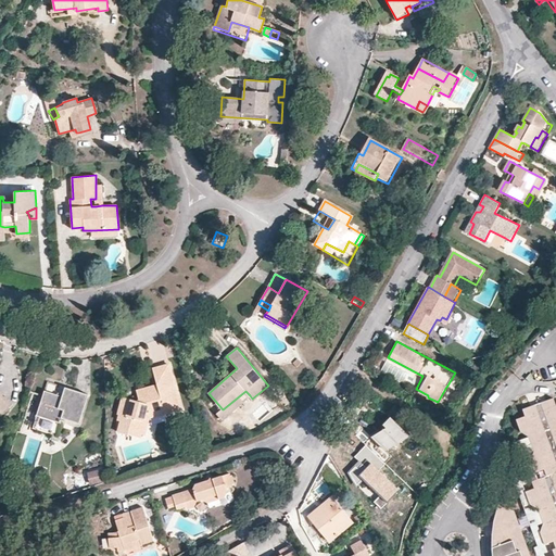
[(168,365),(153,369),(156,387),(137,392),(139,401),(137,401),(121,396),(116,413),(118,413),(117,418),(121,420),(118,431),(139,437),(140,432),(142,425),(141,425),(143,415),(148,414),(148,412),(162,408),(163,414),(180,409),(168,365)]
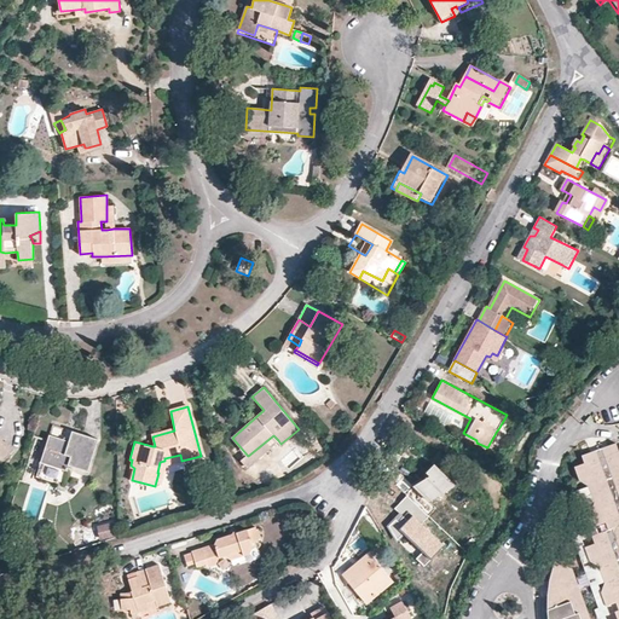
[(470,418),(466,416),(458,429),(463,433),(470,418)]
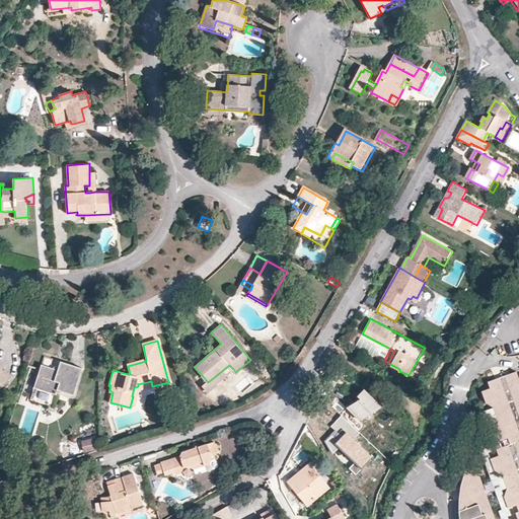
[(82,368),(61,362),(58,370),(42,365),(30,399),(33,401),(38,388),(57,394),(58,390),(74,395),(82,368)]
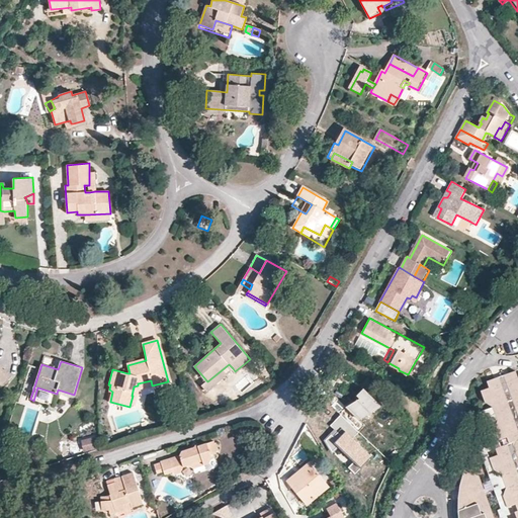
[(233,368),(229,364),(207,381),(206,380),(201,384),(206,391),(233,368)]
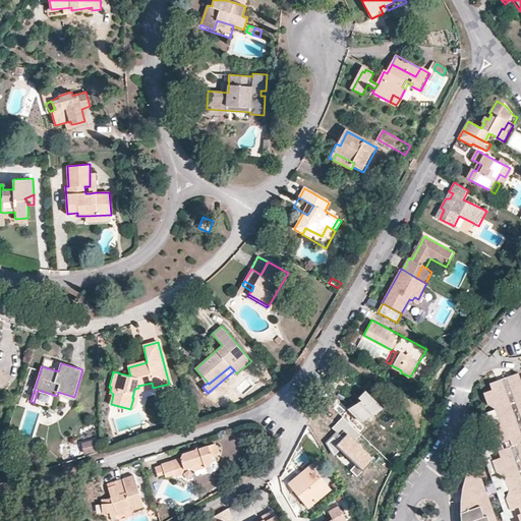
[(0,369),(0,388),(9,379),(0,369)]
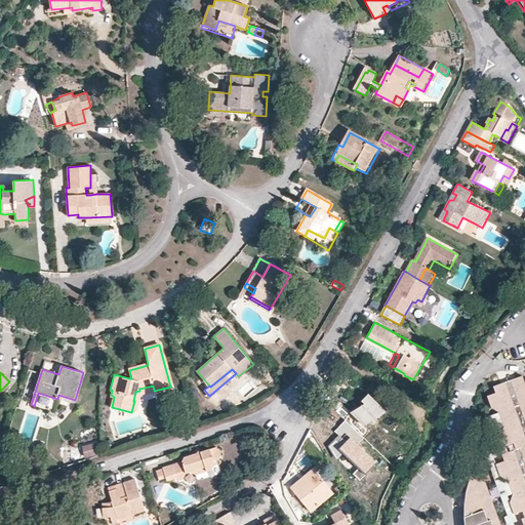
[(490,403),(496,401),(505,428),(499,430),(503,441),(512,438),(514,446),(524,441),(524,377),(523,372),(493,381),(495,388),(486,391),(490,403)]
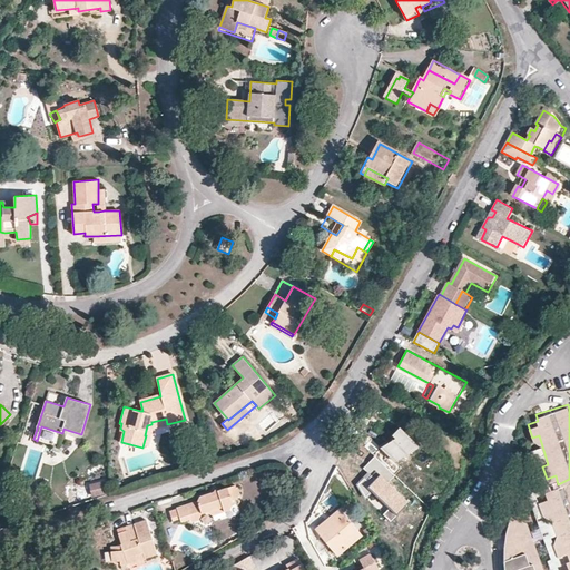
[(151,422),(151,424),(147,425),(145,435),(146,435),(144,443),(148,444),(153,429),(167,424),(166,419),(151,422)]
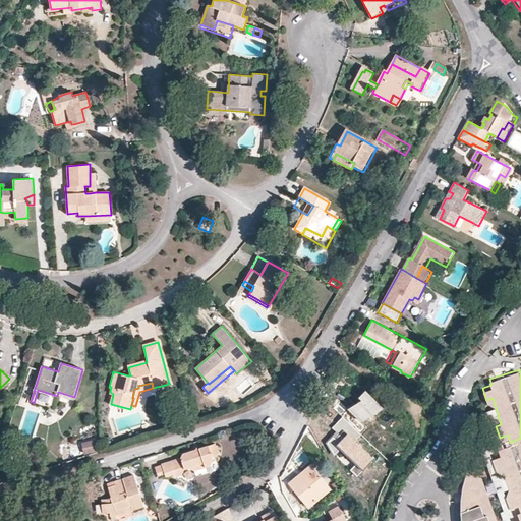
[(363,401),(349,410),(362,422),(384,409),(367,392),(360,398),(363,401)]
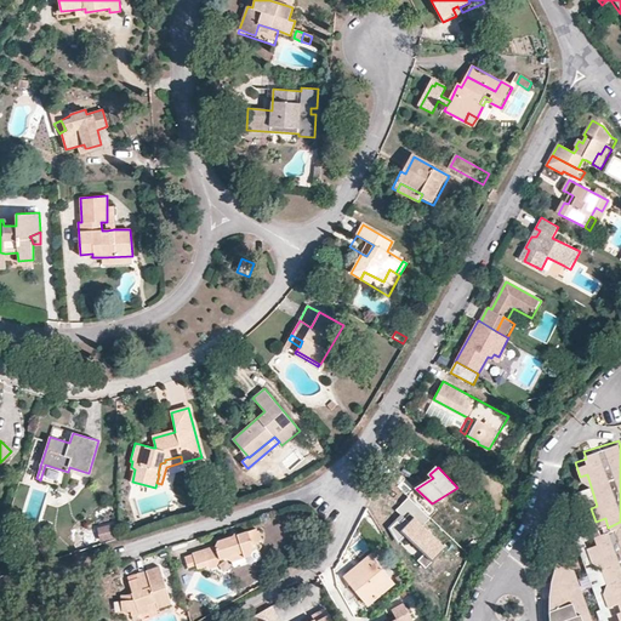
[(432,519),(410,497),(397,511),(406,519),(402,524),(398,522),(392,529),(400,542),(408,535),(428,553),(420,562),(428,569),(448,548),(425,527),(432,519)]
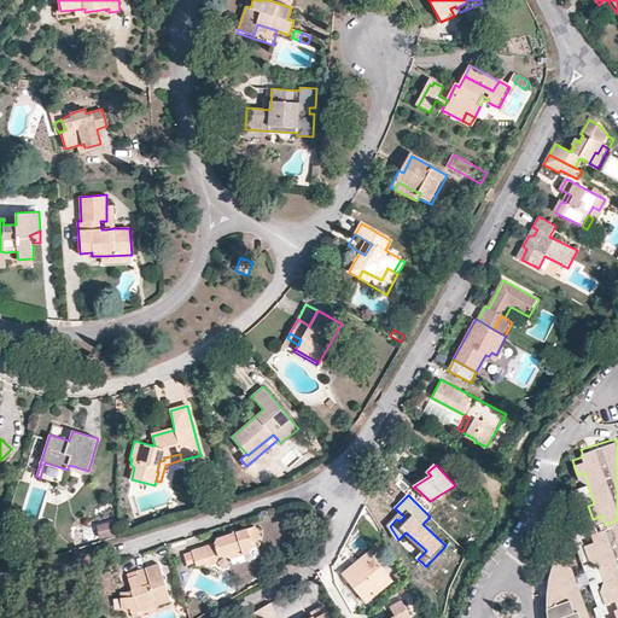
[(357,526),(361,530),(372,543),(382,536),(366,517),(356,525),(357,526)]
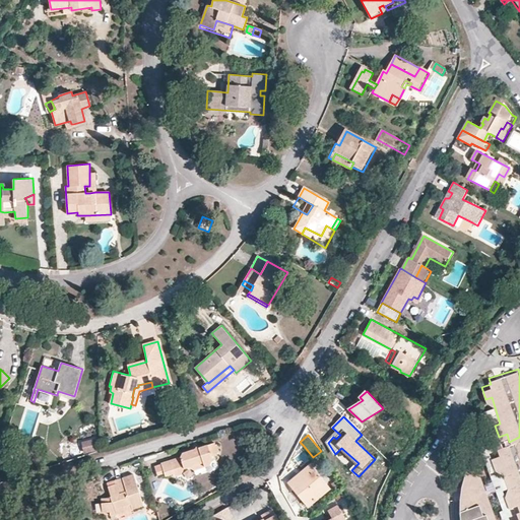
[(16,439),(6,436),(1,452),(10,455),(16,439)]
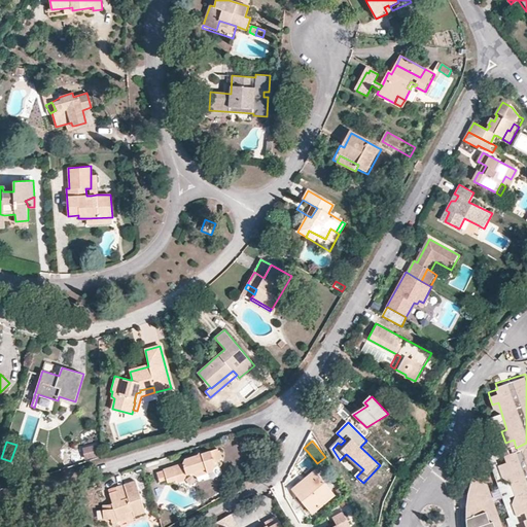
[(526,443),(516,448),(501,452),(503,458),(495,461),(499,473),(504,471),(513,498),(508,499),(513,512),(520,510),(522,515),(526,513),(526,443)]
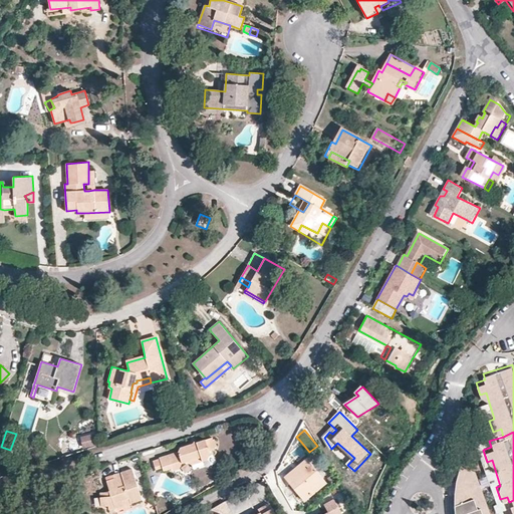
[(75,440),(78,452),(93,447),(89,435),(75,440)]
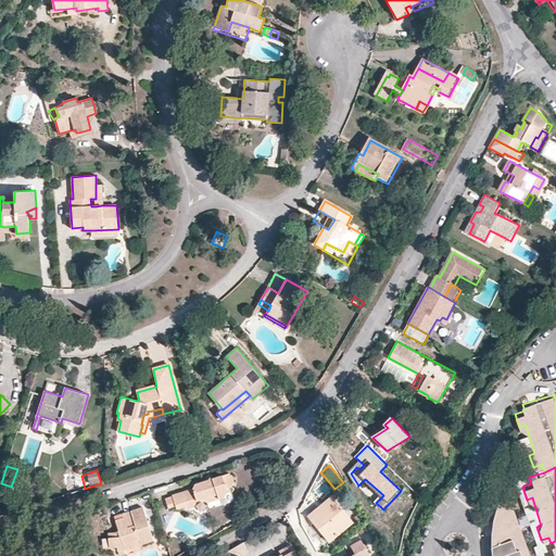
[(228,476),(227,472),(193,484),(192,487),(171,494),(175,508),(185,506),(186,508),(192,507),(196,501),(199,500),(205,503),(207,507),(218,503),(218,498),(222,497),(226,491),(225,488),(229,488),(232,482),(230,476),(228,476)]
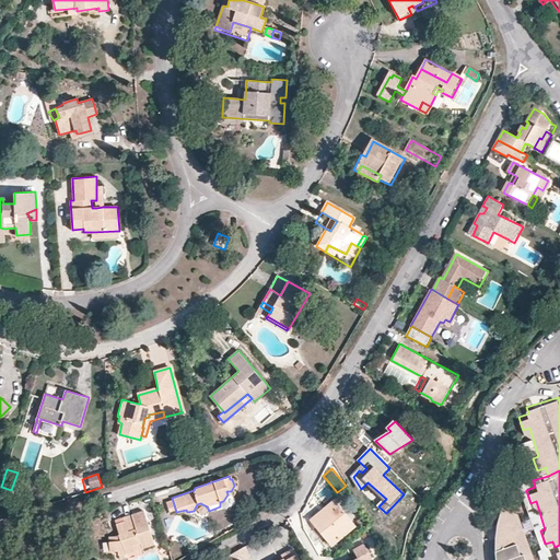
[(356,525),(335,500),(324,510),(327,514),(314,525),(331,545),(356,525)]
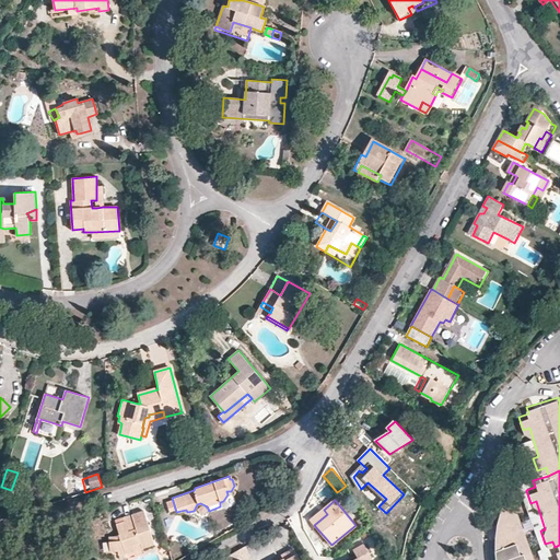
[(493,521),(491,537),(490,541),(491,559),(531,559),(515,513),(499,504),(497,510),(493,521)]
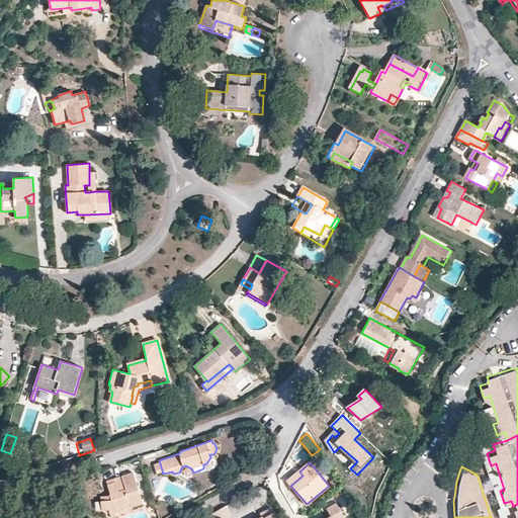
[(303,476),(299,471),(287,482),(290,486),(303,476)]
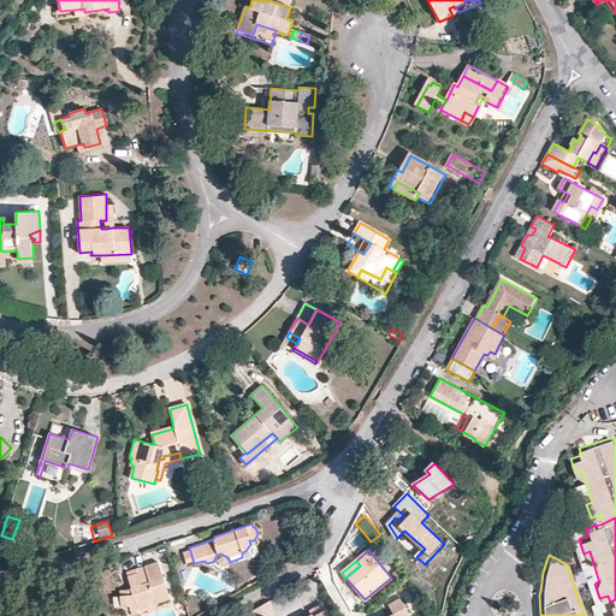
[(157,563),(134,570),(135,575),(125,578),(130,590),(125,592),(125,597),(118,597),(119,608),(129,606),(129,610),(136,610),(149,605),(148,600),(154,598),(155,604),(169,599),(157,563)]
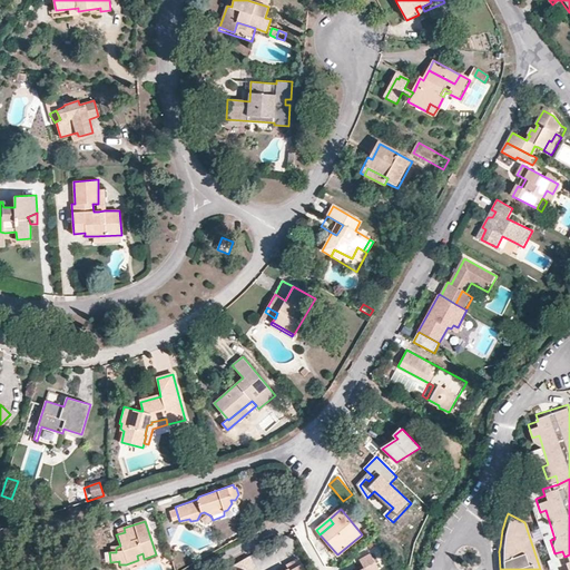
[(379,569),(370,553),(360,560),(364,568),(360,569),(379,569)]
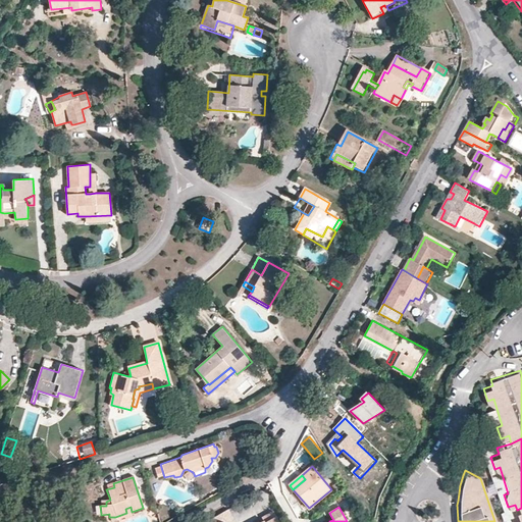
[(236,521),(228,508),(212,518),(214,521),(236,521)]
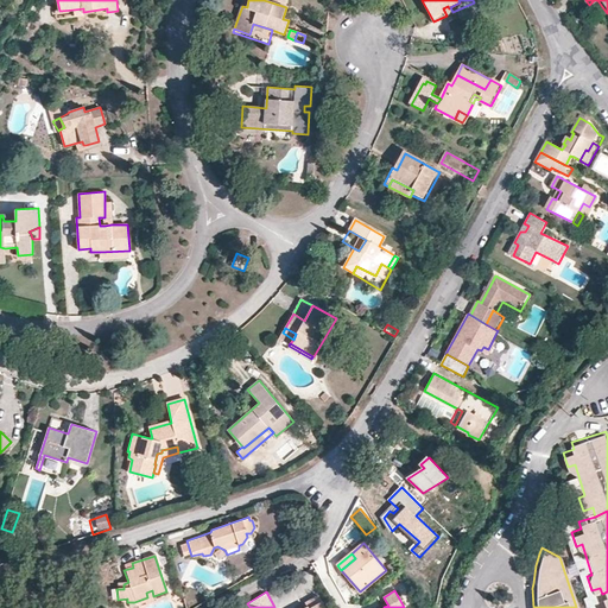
[(591,607),(607,607),(607,591),(602,594),(600,595),(602,603),(591,607)]
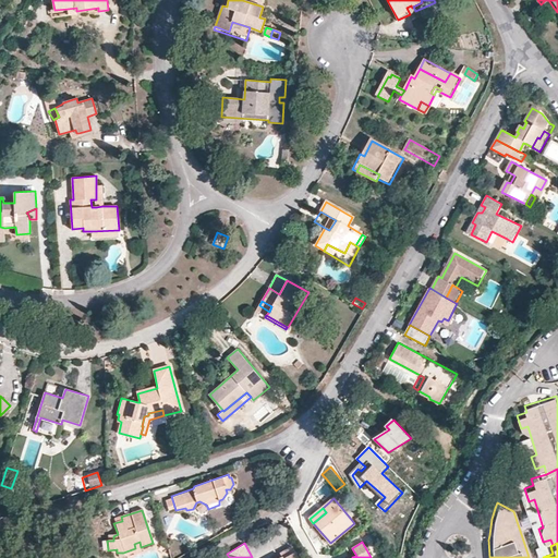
[(293,557),(288,548),(280,553),(280,557),(279,557),(293,557)]
